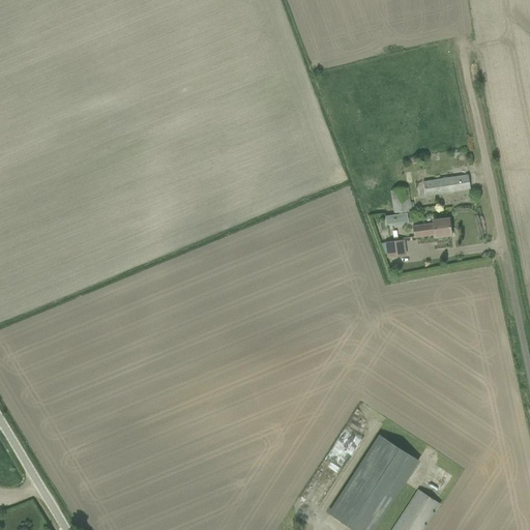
[(453,177),(423,182),(424,196),(425,197),(432,195),(460,190),(470,189),(468,176),(462,176),(453,177)]
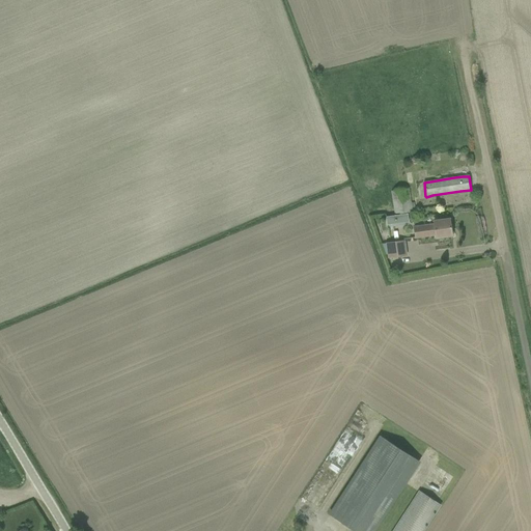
[(391,192),(395,216),(413,213),(409,189),(391,192)]
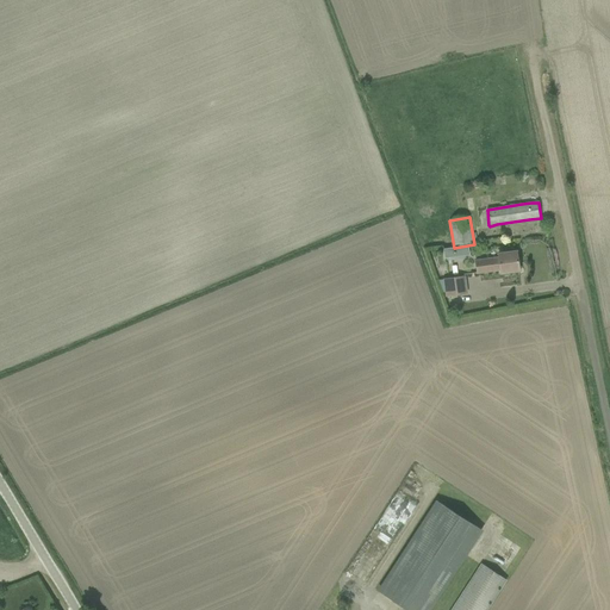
[(455,257),(454,248),(443,249),(444,259),(455,257)]
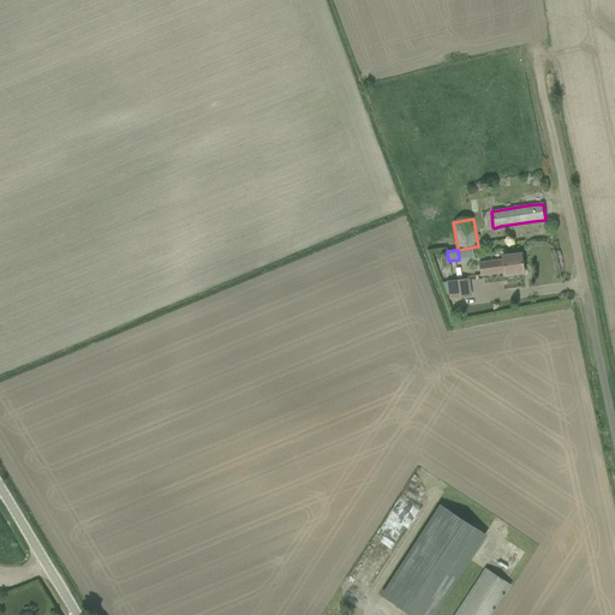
[(505,272),(505,275),(524,273),(520,254),(502,256),(502,261),(479,263),(481,275),(505,272)]
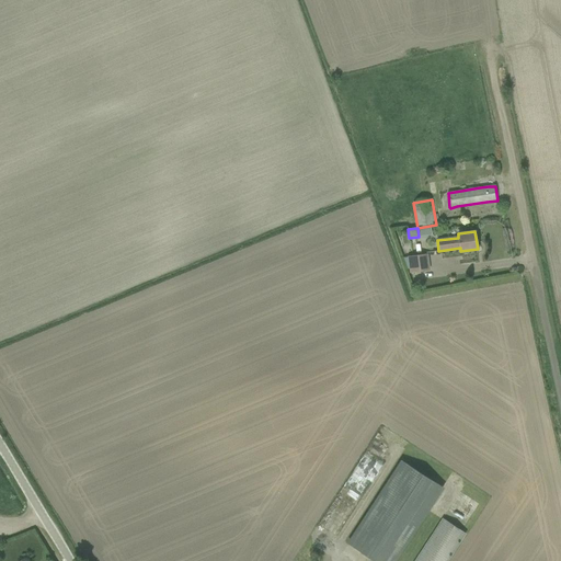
[(408,258),(410,273),(430,270),(427,254),(408,258)]
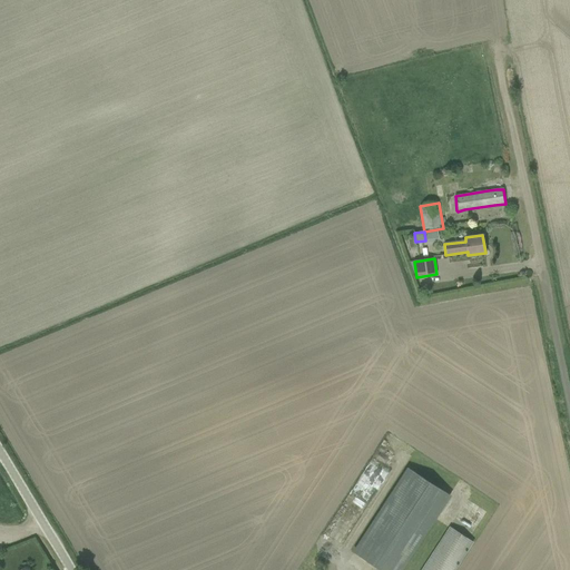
[(372,500),(390,470),(373,460),(354,489),(372,500)]
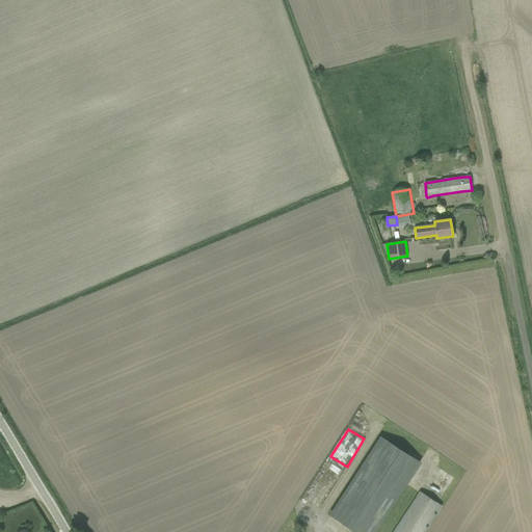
[(373,531),(420,462),(381,437),(330,515),(354,531),(373,531)]
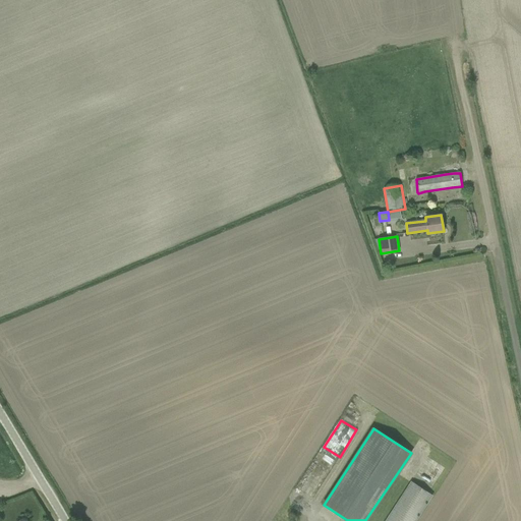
[(386,520),(416,520),(432,496),(411,481),(386,520)]
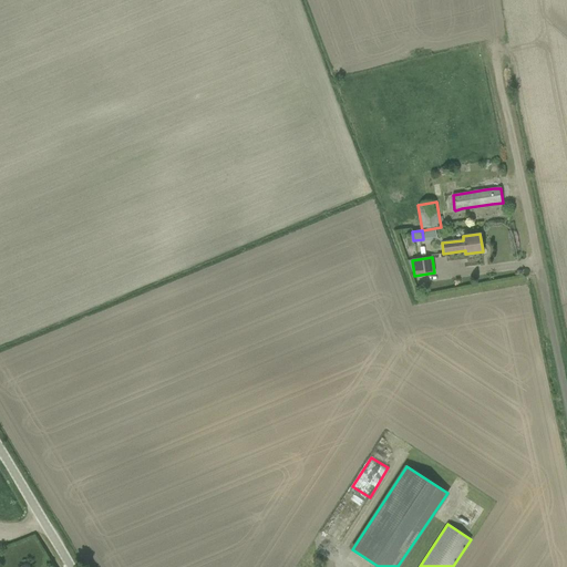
All buildings are outlined.
